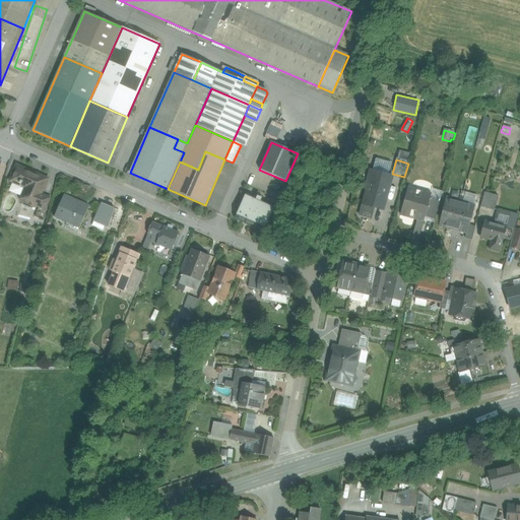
[(47,179),(16,166),(10,181),(20,185),(23,184),(24,184),(27,185),(28,188),(27,190),(24,190),(21,199),(23,200),(34,204),(46,210),(50,199),(41,195),(47,179)]
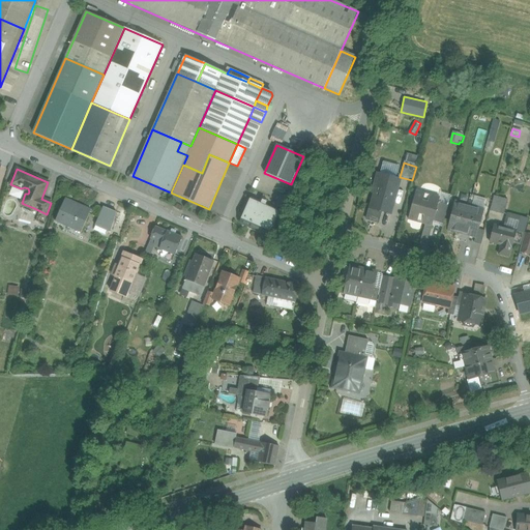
[(381,175),(376,174),(372,192),(374,193),(377,194),(381,175)]
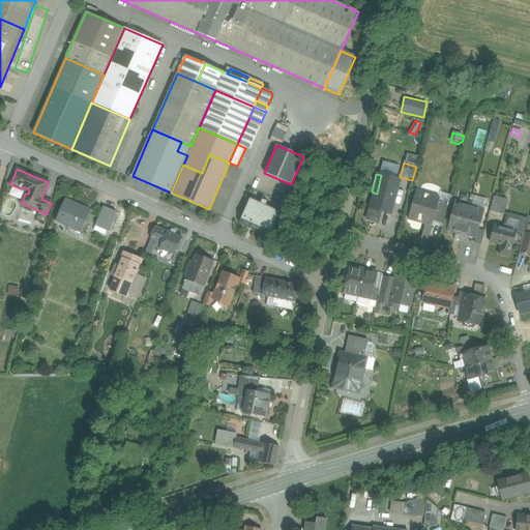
[(400,180),(381,175),(377,194),(374,193),(370,208),(390,214),(400,180)]
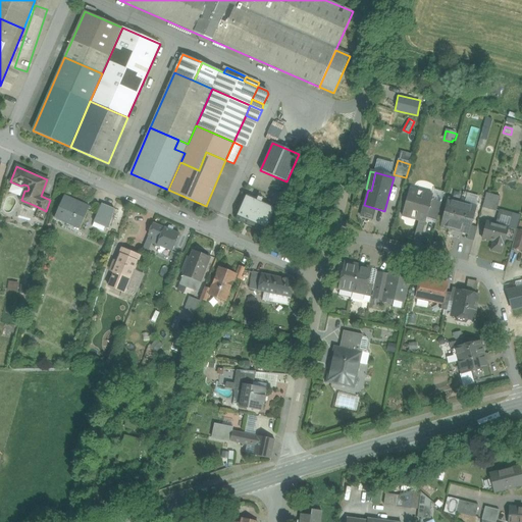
[(433,196),(410,190),(402,216),(419,221),(417,225),(424,227),(427,218),(432,201),(433,196)]
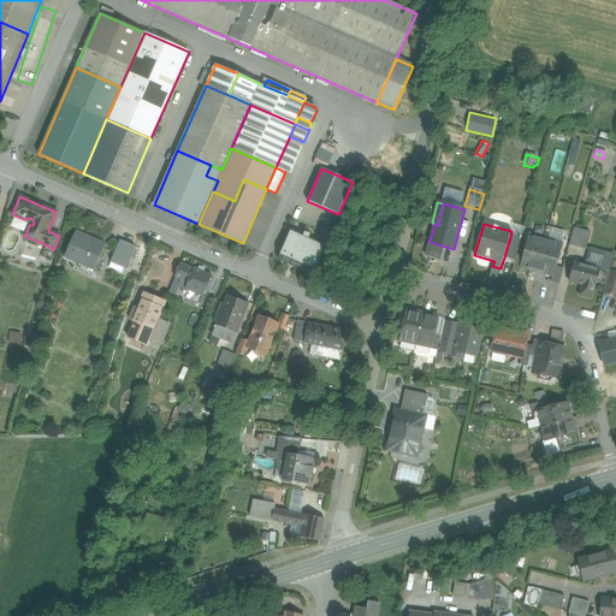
[(523,229),(513,226),(511,231),(510,237),(521,240),(523,229)]
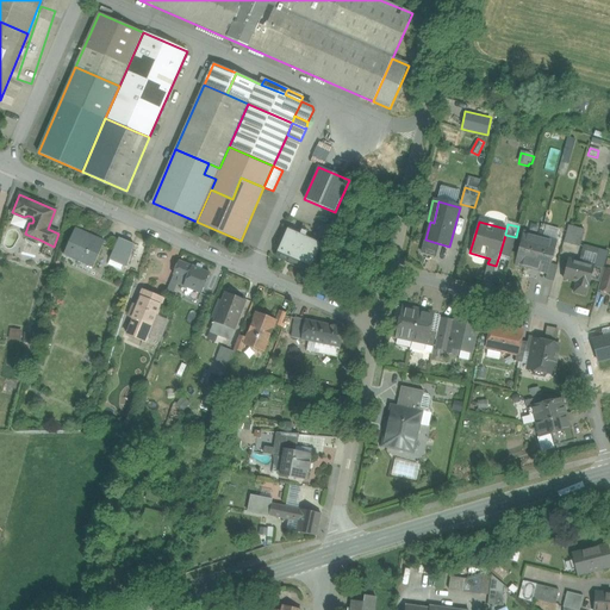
[(584,230),(568,226),(564,244),(565,244),(579,248),(583,235),(584,230)]
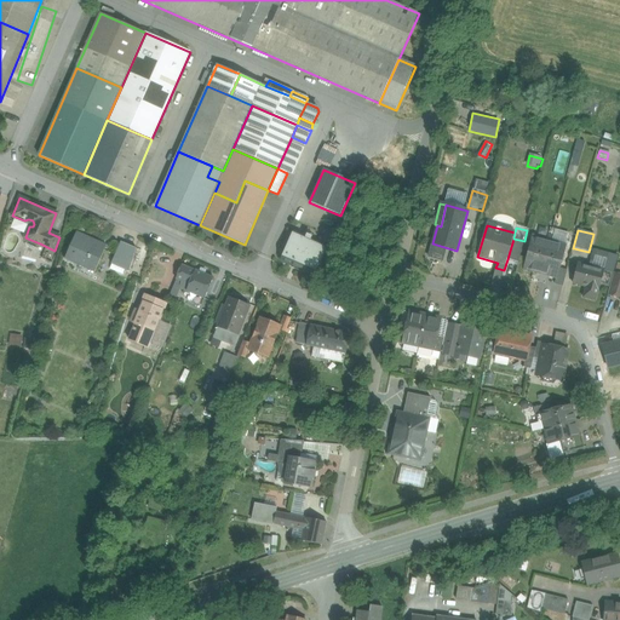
[(327,246),(293,231),(281,260),(315,275),(327,246)]
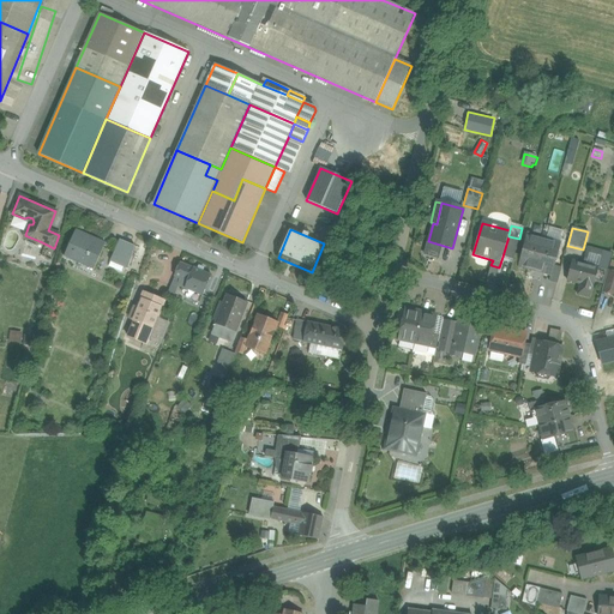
[(106,245),(76,232),(64,257),(94,271),(106,245)]
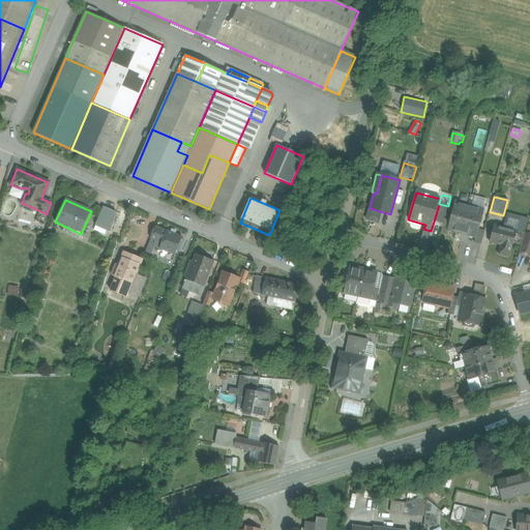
[(469,207),(455,203),(450,222),(448,231),(462,234),(469,207)]
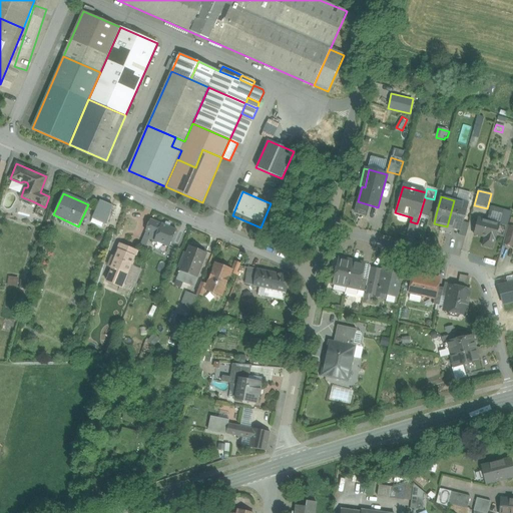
[(23,197),(20,205),(29,209),(33,201),(23,197)]
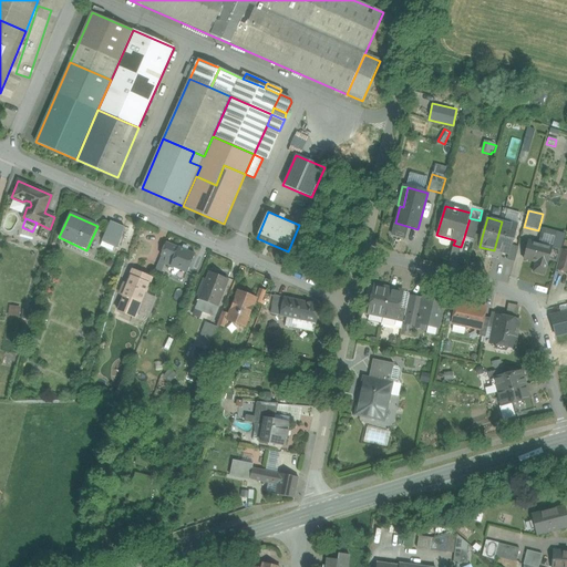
[(480,220),(470,218),(464,237),(474,239),(475,235),(480,220)]
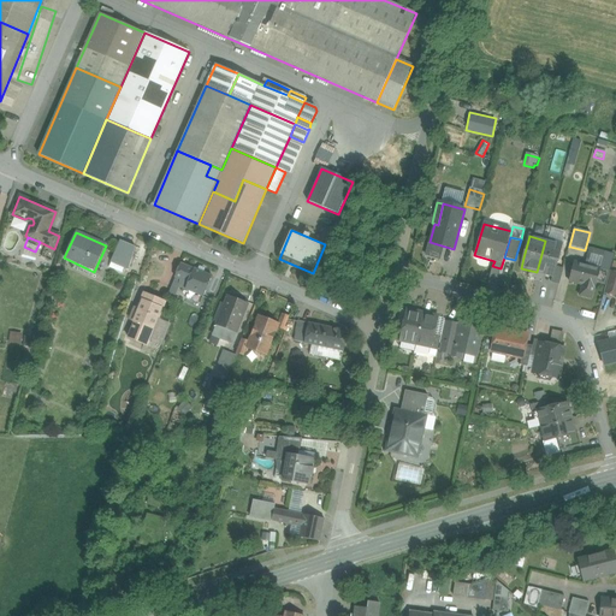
[(562,244),(545,241),(537,272),(552,277),(554,274),(556,267),(561,247),(562,244)]
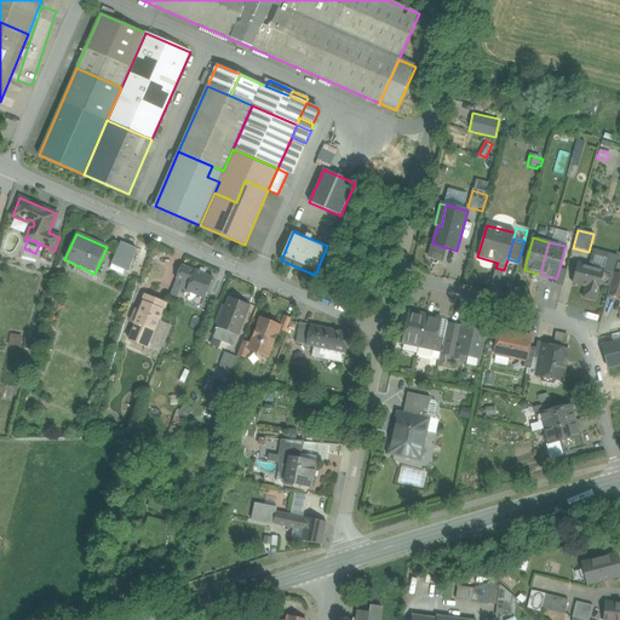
[(136,250),(122,244),(113,264),(130,273),(136,250)]
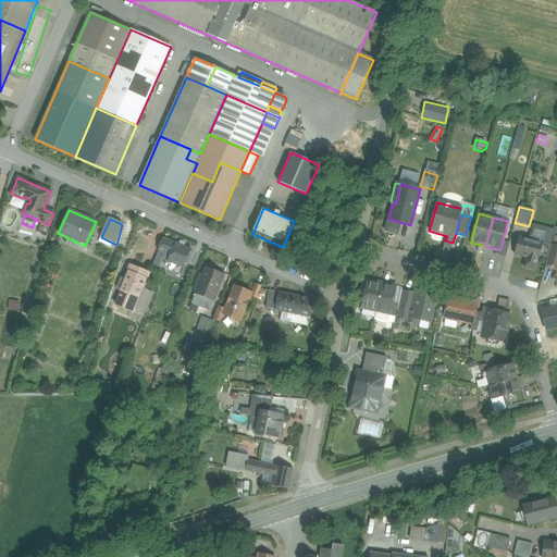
[(532,229),(529,239),(543,243),(542,244),(551,246),(552,246),(555,235),(532,229)]
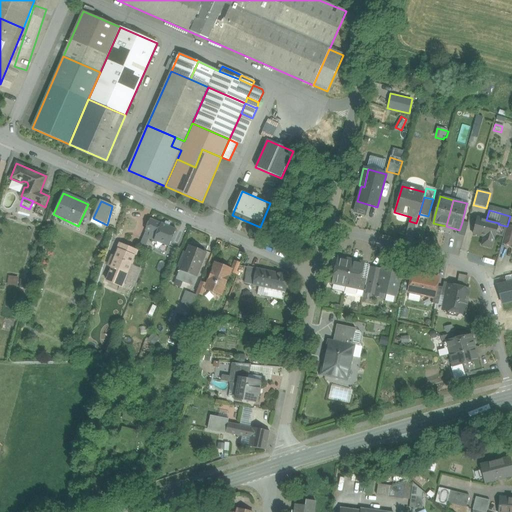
[(428,216),(426,225),(432,227),(433,223),(435,214),(429,212),(428,216)]
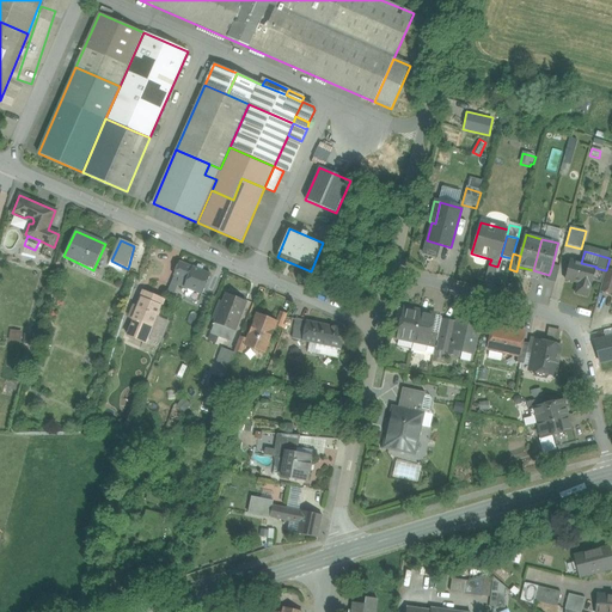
[(581,263),(571,261),(565,281),(579,285),(580,285),(580,286),(589,288),(591,288),(592,282),(595,268),(597,267),(581,263)]
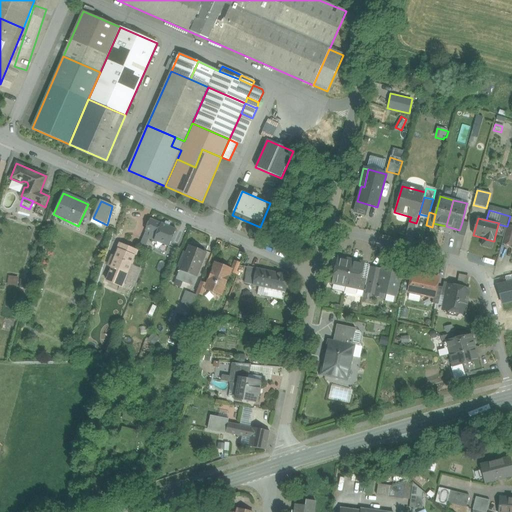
[(367,221),(360,219),(359,225),(358,228),(364,229),(365,227),(367,221)]
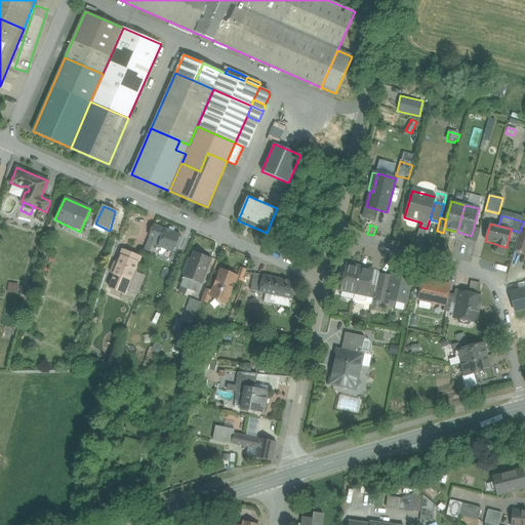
[(166,230),(154,226),(150,237),(151,238),(155,240),(153,245),(159,247),(166,230)]
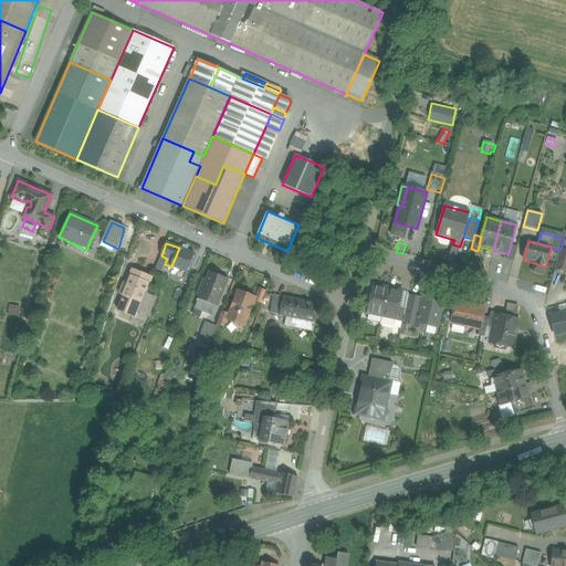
[(460,247),(452,244),(449,257),(456,259),(460,247)]
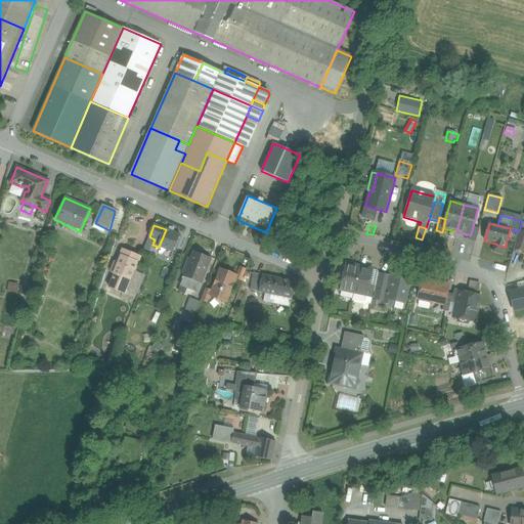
[(473,227),(471,233),(470,235),(469,241),(475,243),(477,232),(478,229),(473,227)]
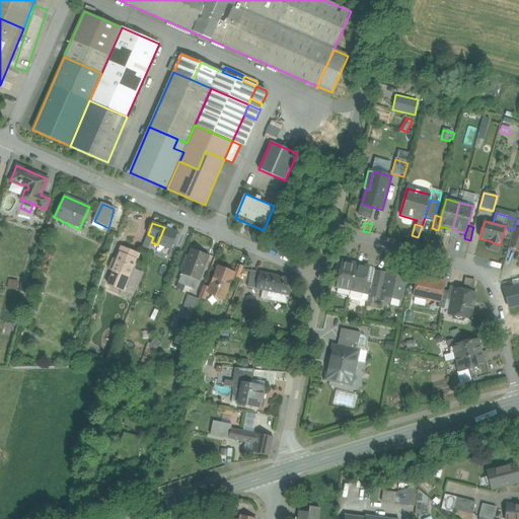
[(166,228),(164,227),(157,244),(159,245),(164,247),(172,250),(179,233),(172,231),(173,228),(169,226),(167,229),(166,228)]
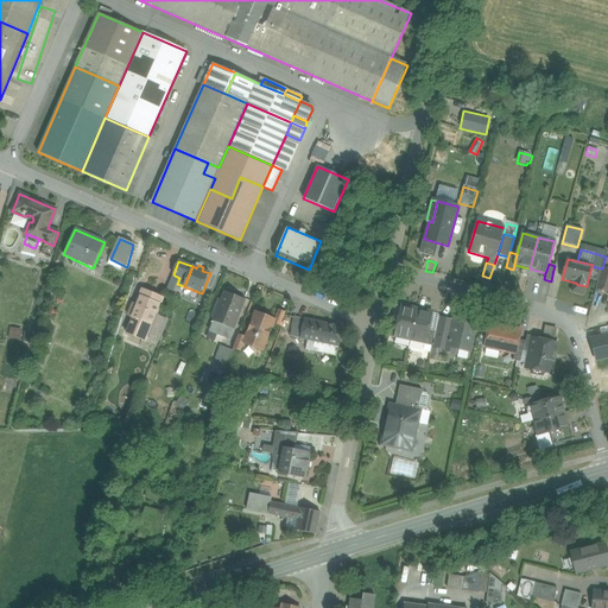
[(601,268),(591,266),(588,280),(597,283),(601,268)]
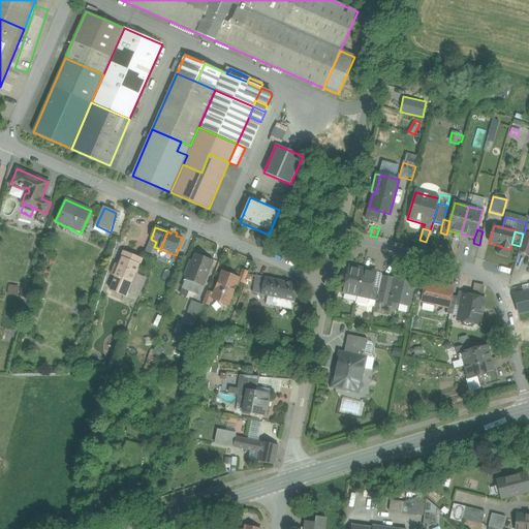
[(528,235),(524,234),(523,234),(520,246),(519,251),(528,253),(528,235)]
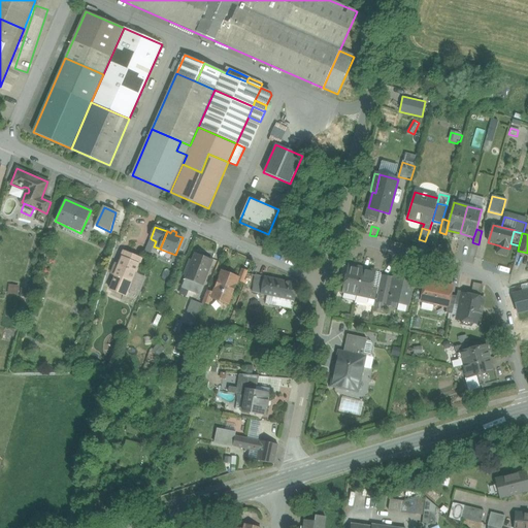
[(508,249),(500,246),(500,245),(499,245),(496,254),(506,257),(508,249)]
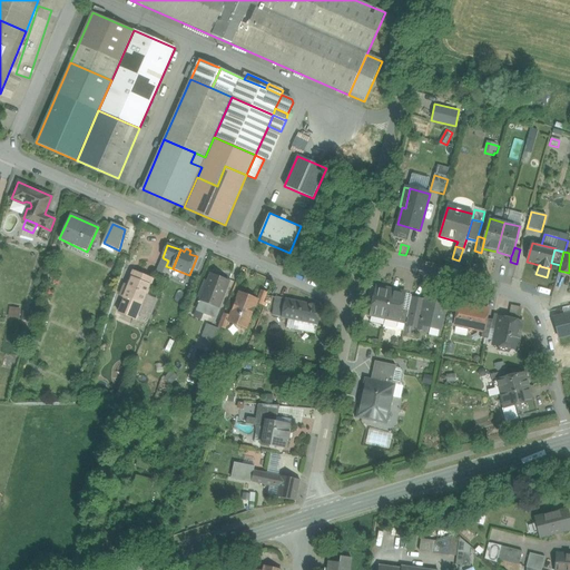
[(178,279),(180,272),(175,269),(172,276),(178,279)]
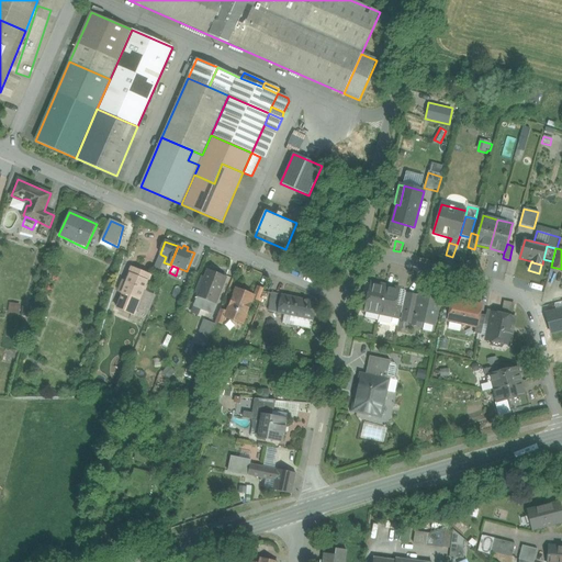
[(152,277),(132,268),(124,287),(126,287),(117,310),(120,310),(131,315),(137,300),(141,302),(152,277)]
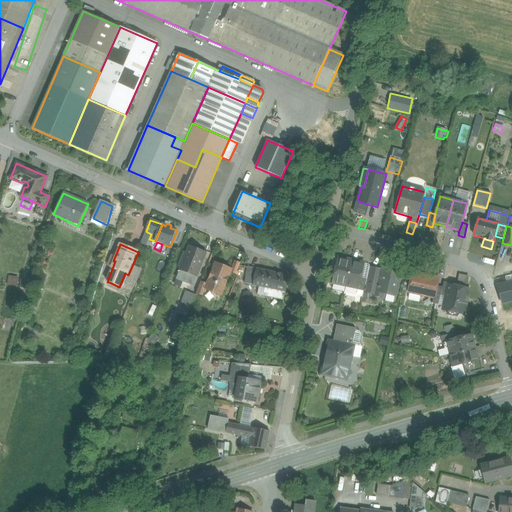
[(206,253),(190,247),(181,271),(190,274),(197,277),(206,253)]
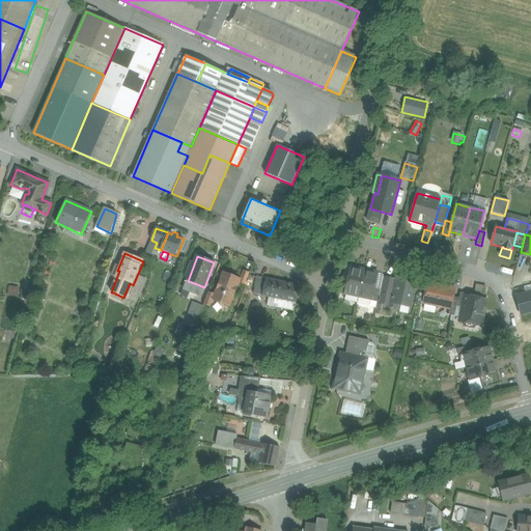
[(353,267),(351,269),(347,282),(345,294),(346,294),(359,297),(364,272),(358,270),(357,268),(353,267)]
